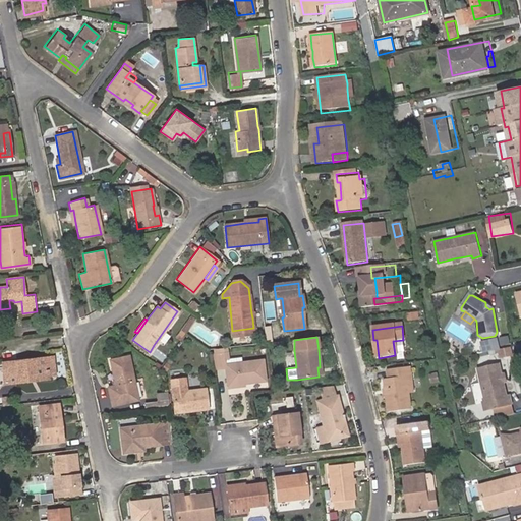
[(263,359),(241,361),(225,363),(224,358),(227,358),(226,353),(212,354),(214,369),(224,368),(226,386),(244,384),(266,381),(263,359)]
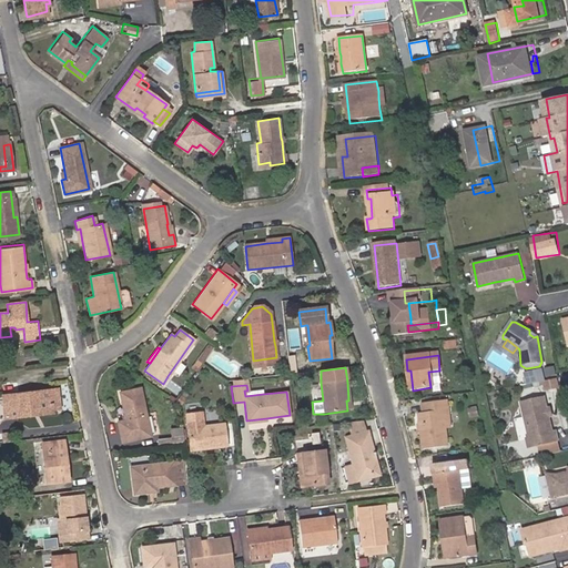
[(3,418),(27,415),(27,412),(51,408),(59,407),(57,388),(49,389),(1,394),(3,418)]
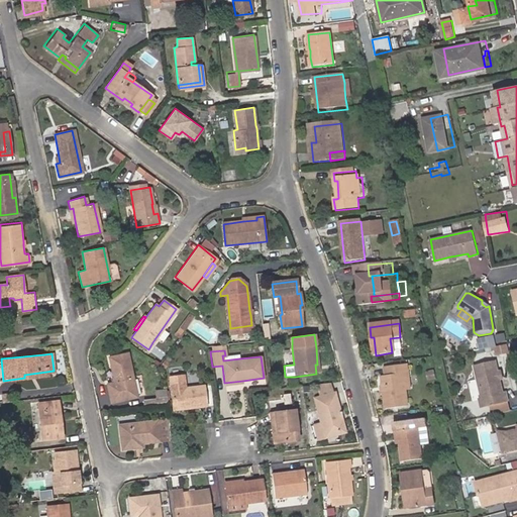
[(134,397),(126,353),(108,357),(113,383),(105,385),(109,403),(134,397)]
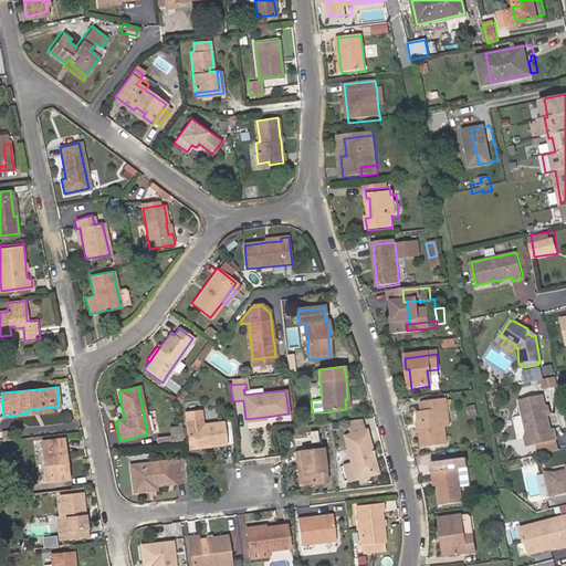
[(540,443),(555,439),(554,430),(551,431),(543,396),(520,401),(527,437),(537,435),(540,443)]
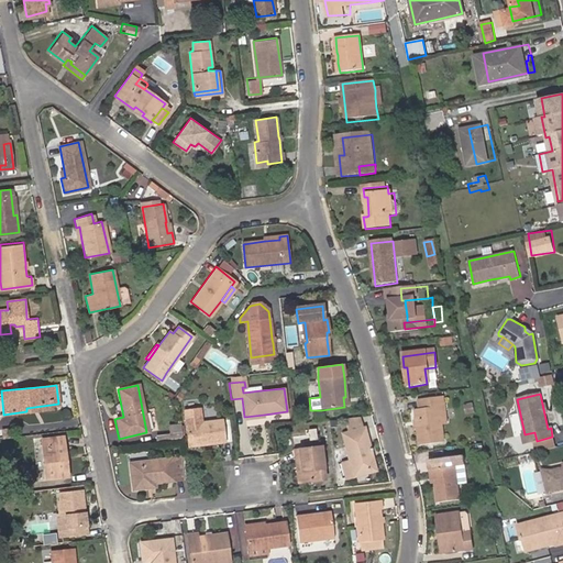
[(417,412),(418,423),(418,428),(420,448),(444,445),(442,426),(440,410),(445,409),(444,400),(421,403),(422,411),(417,412)]
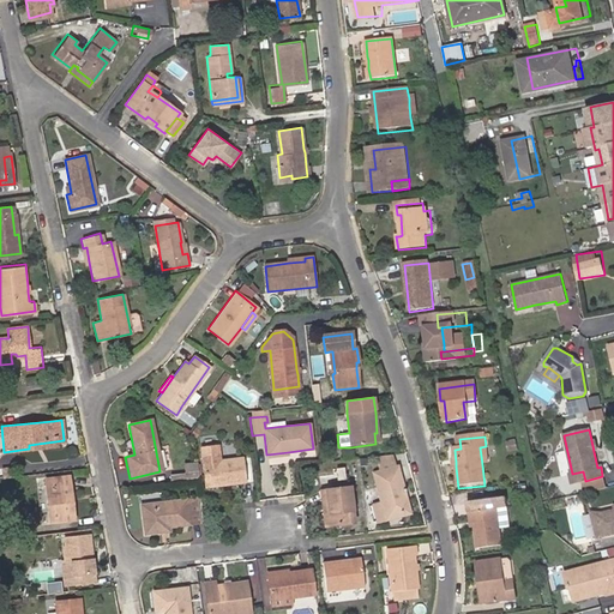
[(518,450),(516,440),(505,441),(506,452),(518,450)]
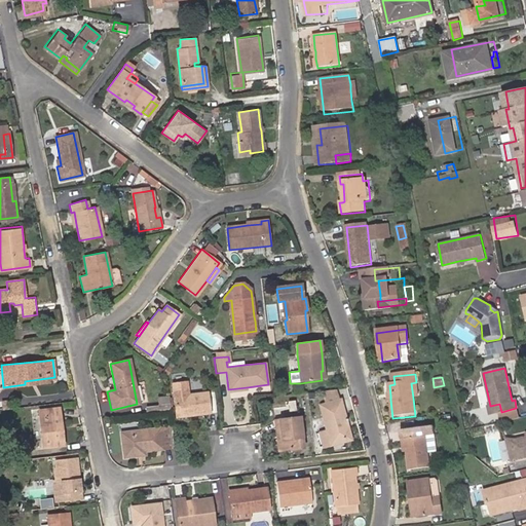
[(188,413),(189,416),(209,414),(205,393),(187,396),(186,383),(172,385),(173,398),(175,414),(188,413)]
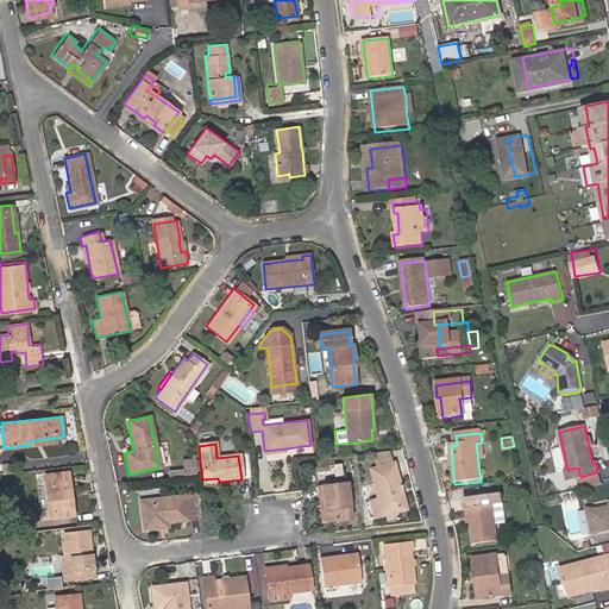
[(369,456),(357,457),(358,466),(370,464),(369,456)]
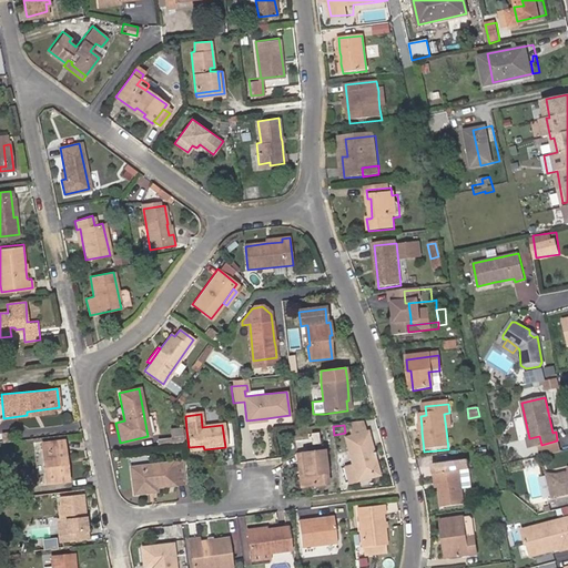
[(182,444),(181,429),(170,432),(171,445),(182,444)]
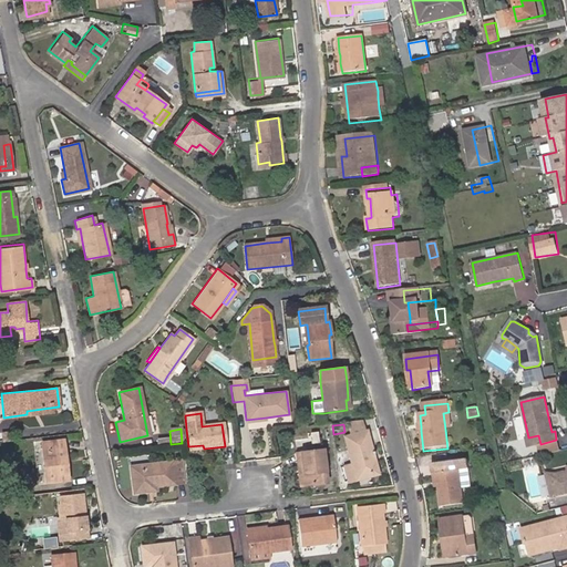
[(373,456),(372,453),(367,432),(344,439),(349,455),(352,467),(343,471),(348,485),(357,482),(357,480),(375,475),(371,460),(373,456)]
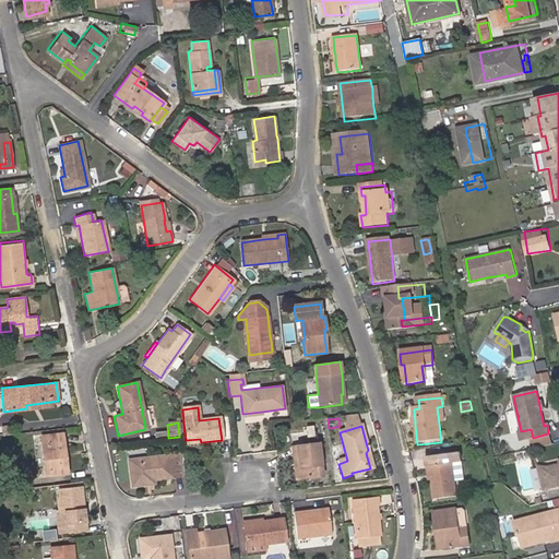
[(520,441),(533,438),(531,429),(521,431),(518,432),(520,441)]
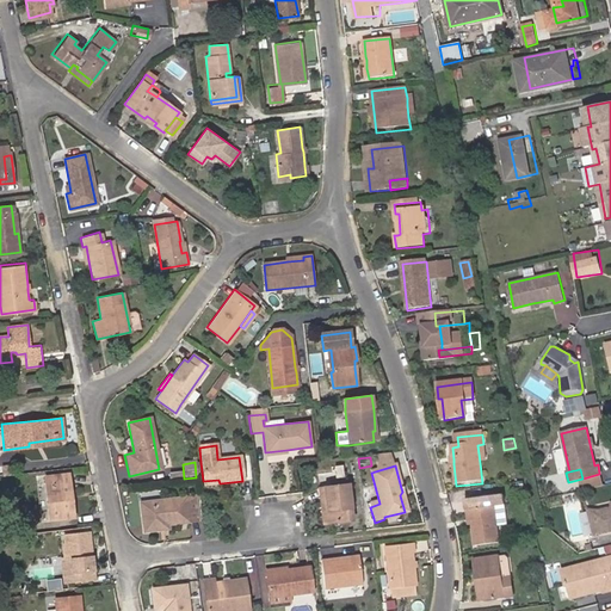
[(68,495),(69,495),(67,475),(44,477),(49,519),(72,517),(71,505),(69,506),(68,495)]
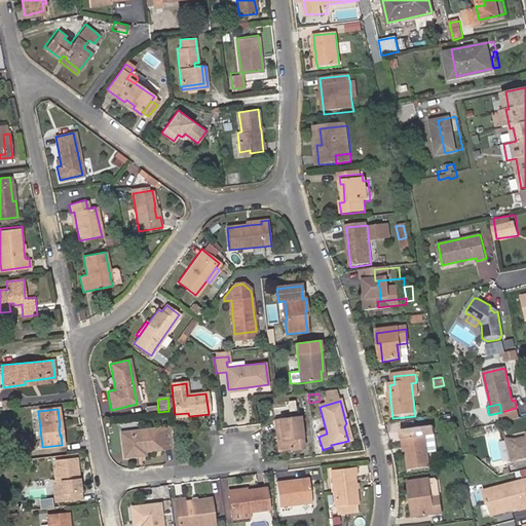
[(189,420),(189,416),(188,413),(175,414),(176,421),(189,420)]
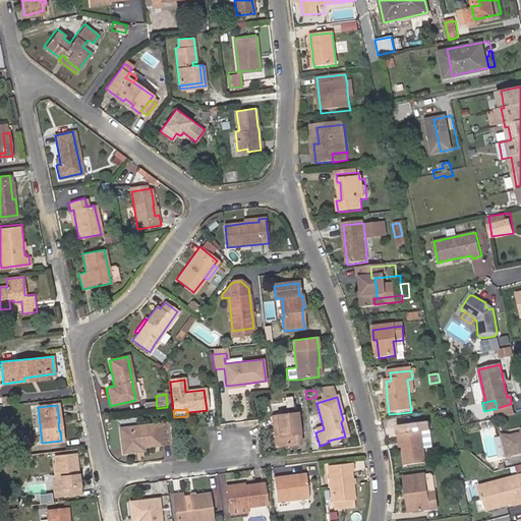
[(276,417),(280,447),(300,445),(298,415),(276,417)]
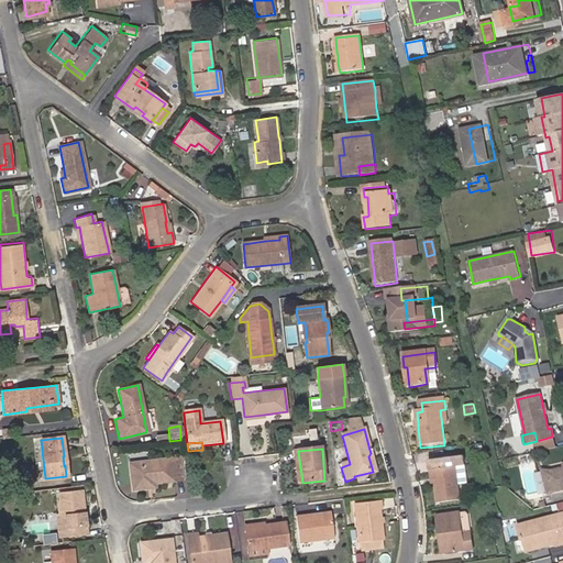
[(373,449),(370,450),(371,453),(368,456),(373,472),(354,476),(354,478),(378,472),(373,449)]
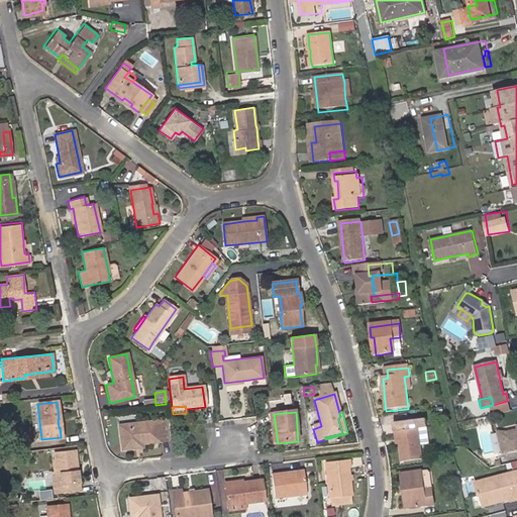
[(321,426),(318,415),(310,417),(313,429),(321,426)]
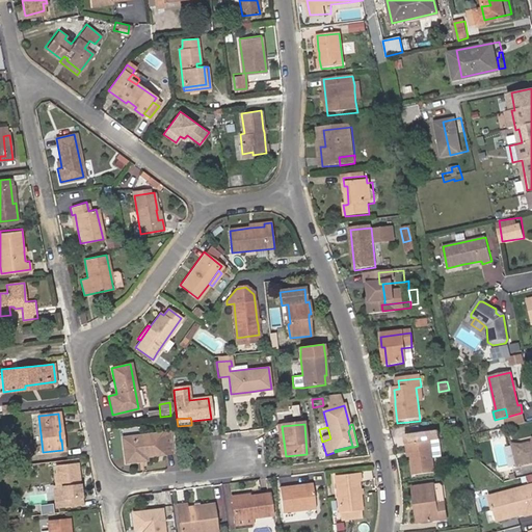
[(136,458),(141,458),(170,454),(168,433),(122,439),(123,463),(136,461),(136,458)]
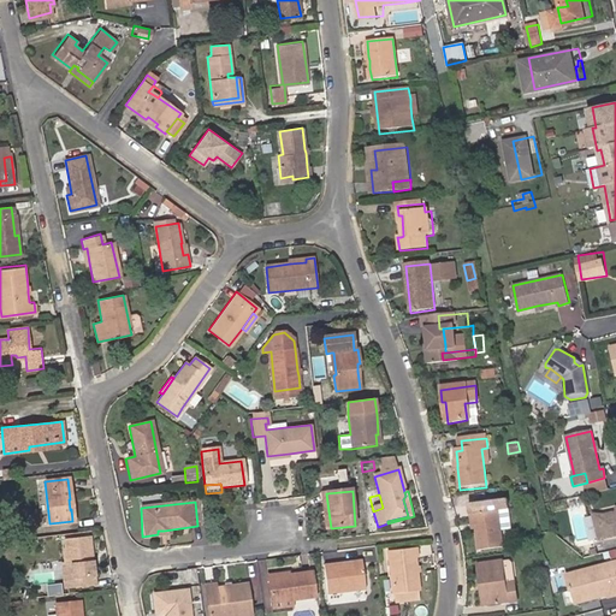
[(474,517),(477,532),(479,554),(503,551),(501,528),(499,514),(503,513),(502,504),(491,505),(469,508),(469,517),(474,517)]
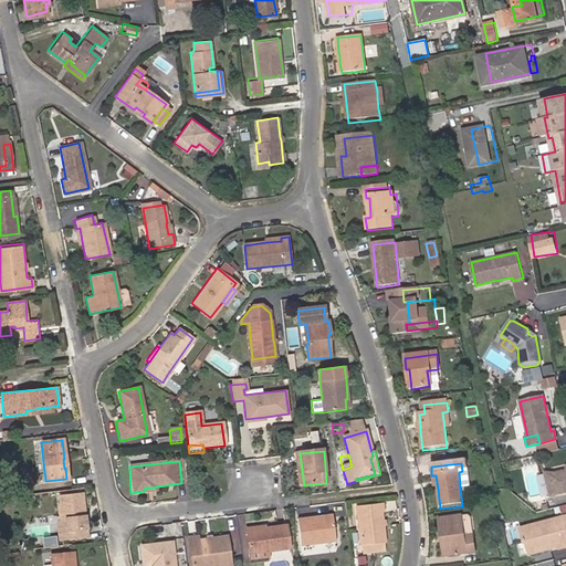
[(565,468),(565,463),(543,469),(548,493),(552,492),(548,479),(554,471),(565,468)]
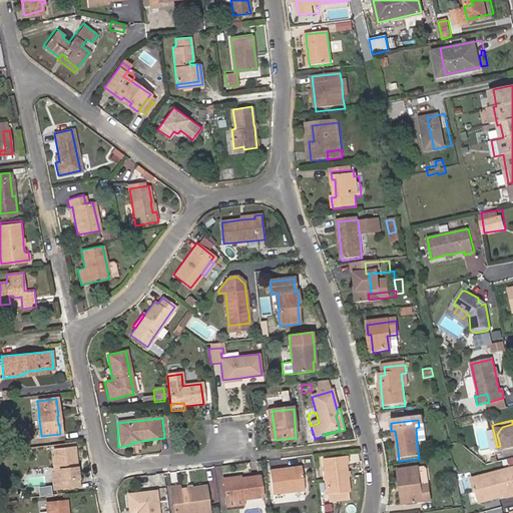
[(512,443),(512,424),(502,427),(497,434),(500,446),(512,443)]
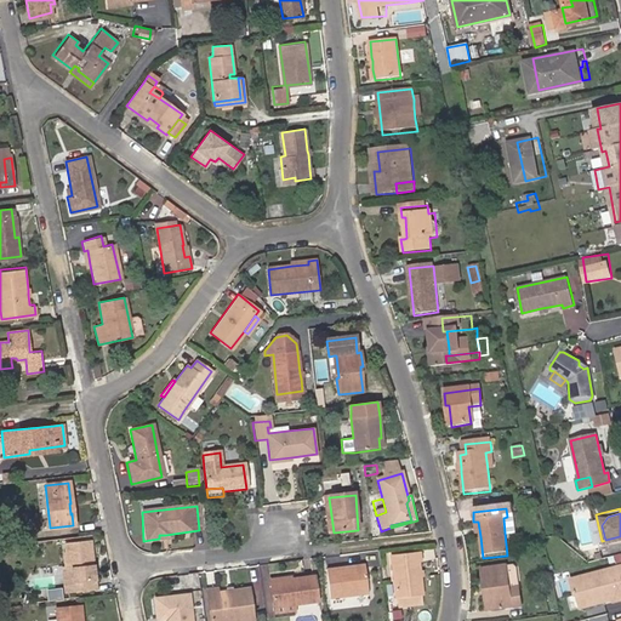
[(64,554),(67,570),(70,569),(73,591),(95,588),(89,542),(64,543),(64,554)]
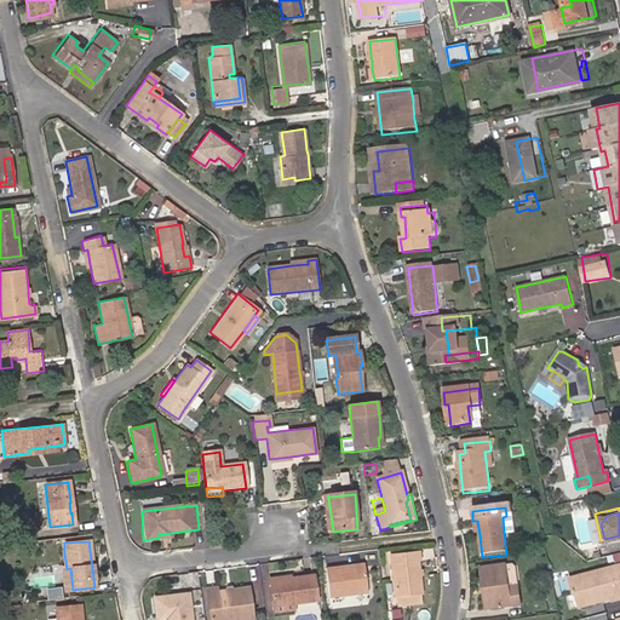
[(390,556),(394,598),(418,597),(419,596),(415,554),(390,556)]
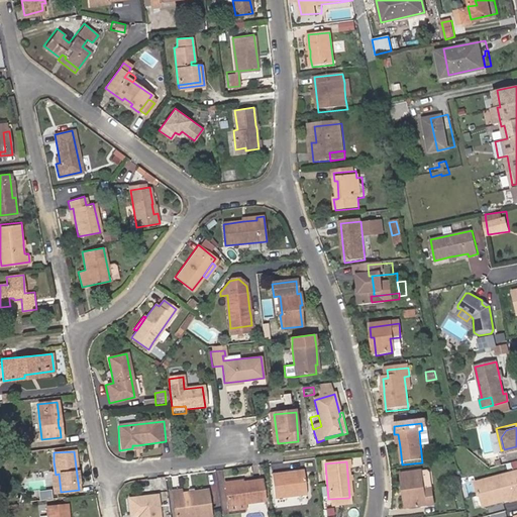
[(516,470),(475,482),(479,495),(482,494),(485,505),(512,498),(512,500),(516,499),(516,470)]
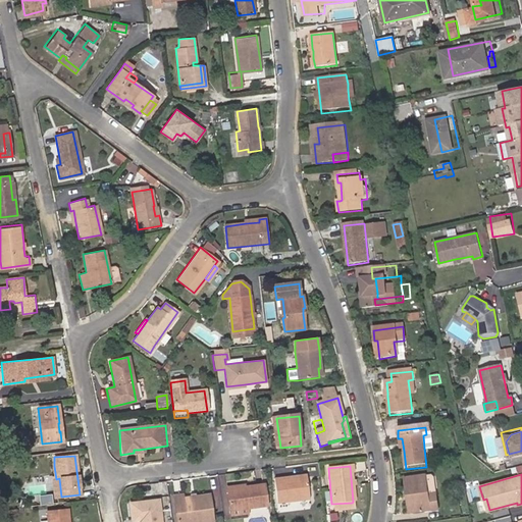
[(410,497),(412,514),(437,511),(435,497),(428,497),(426,477),(404,480),(406,498),(410,497)]
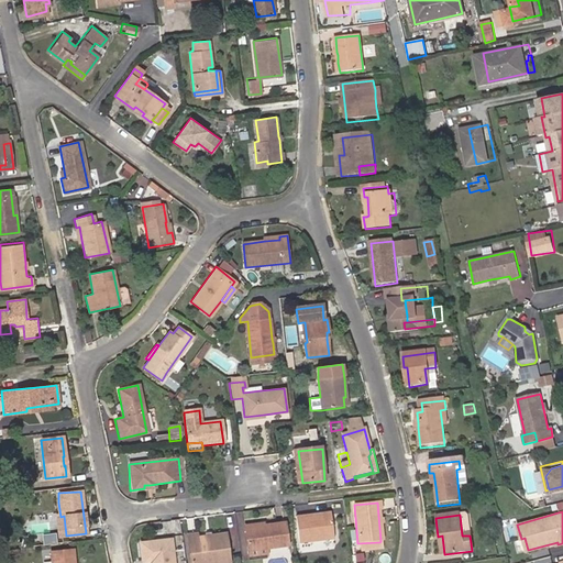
[(64,516),(61,517),(58,517),(54,518),(57,537),(66,536),(64,516)]
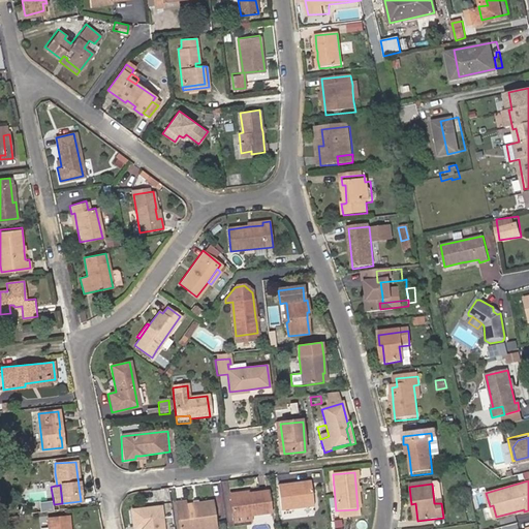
[(296,488),(296,485),(278,487),(281,511),(313,507),(311,486),(296,488)]
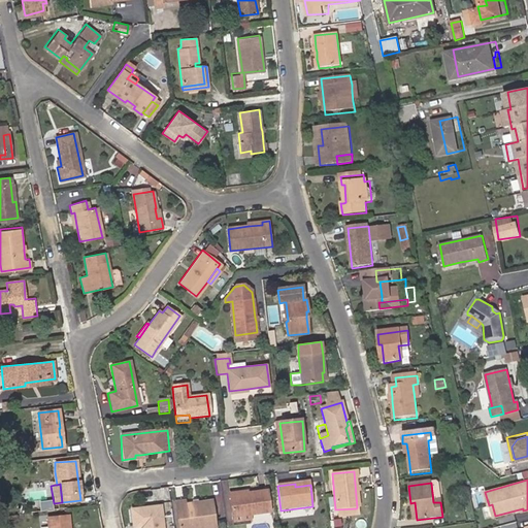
[(266,491),(246,494),(228,496),(231,517),(245,515),(269,512),(266,491)]
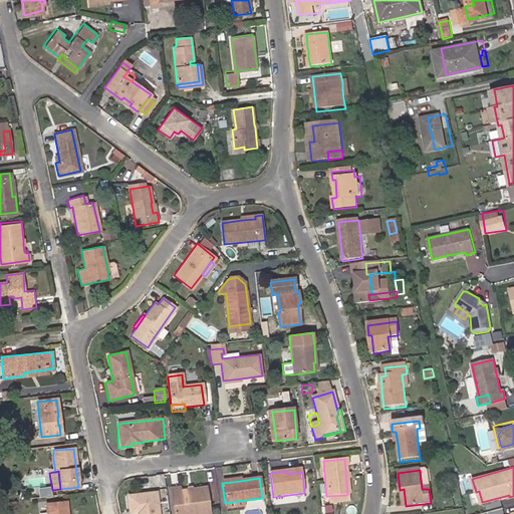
[(191,490),(187,490),(179,491),(179,488),(170,489),(172,513),(206,513),(204,488),(191,490)]
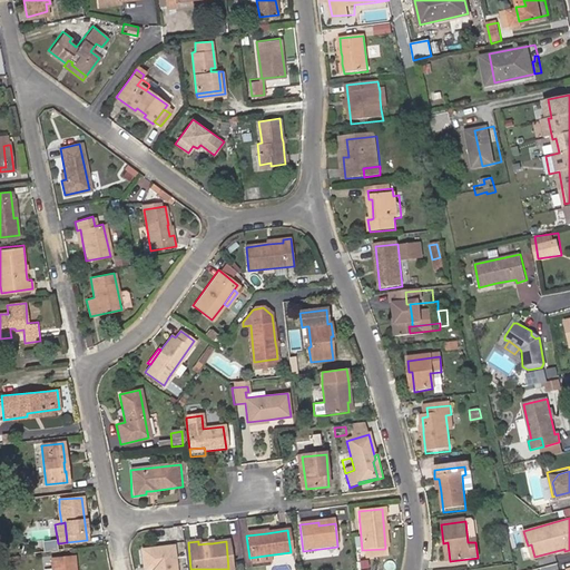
[(151,569),(174,569),(172,548),(141,550),(144,569),(151,569)]
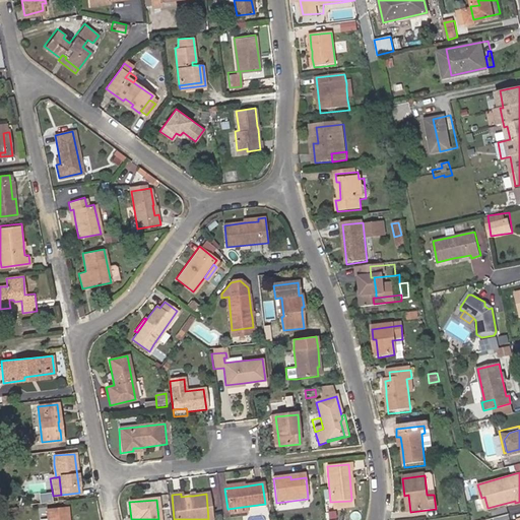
[(350,501),(331,503),(332,511),(351,509),(350,501)]
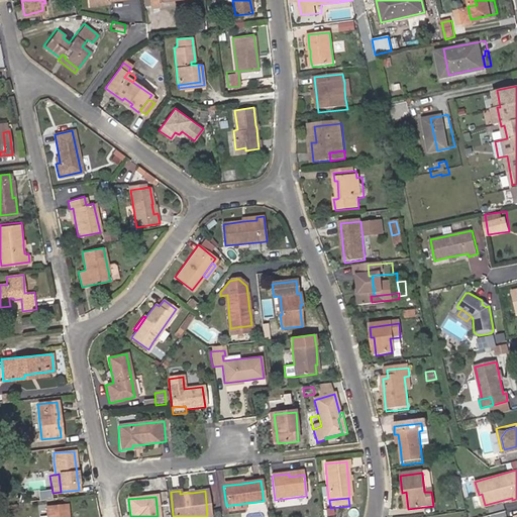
[(67,516),(66,504),(45,507),(46,516),(67,516)]
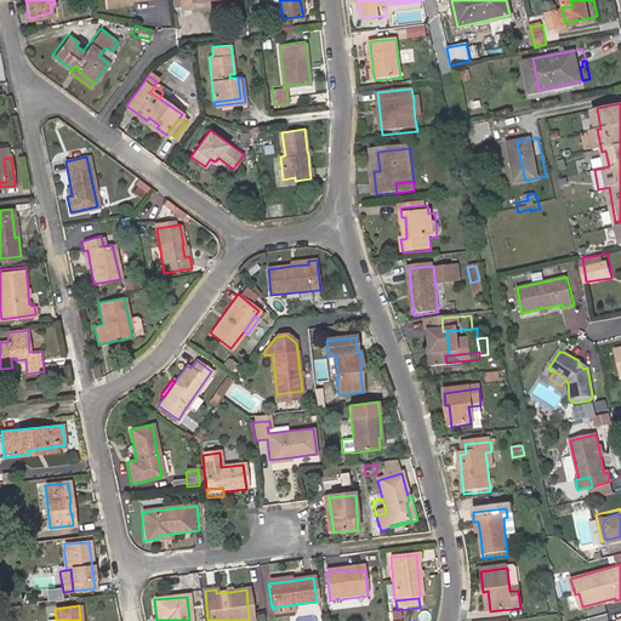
[(289,605),(272,608),(273,617),(291,615),(289,605)]
